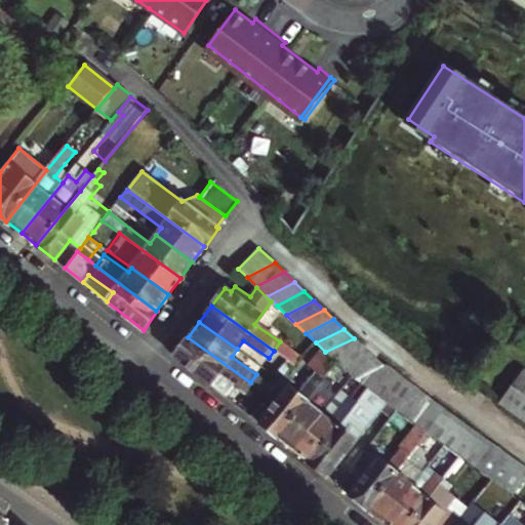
[(250,382),(188,337),(174,356),(226,396),(234,385),(249,397),(257,387),(250,382)]
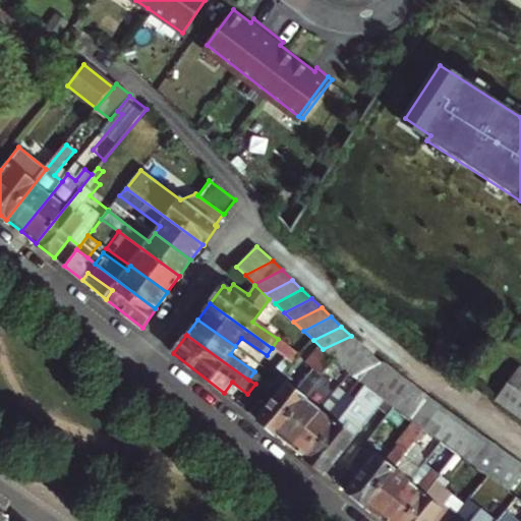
[(351,336),(323,349),(333,358),(360,344),(351,336)]
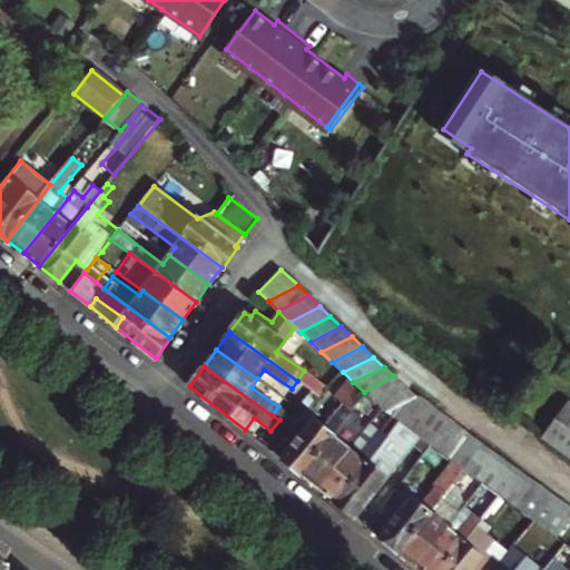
[(394,376),(364,392),(375,403),(405,387),(394,376)]
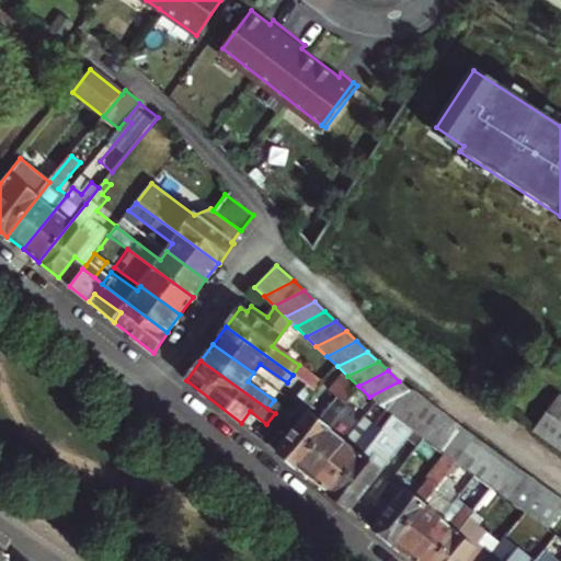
[(399,381),(369,397),(380,407),(410,391),(399,381)]
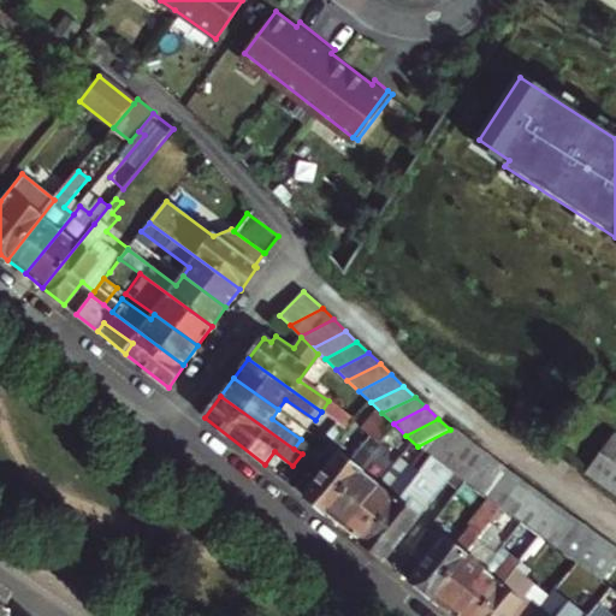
[(433,458),(467,440),(451,430),(450,430),(418,446),(430,456),(433,458)]
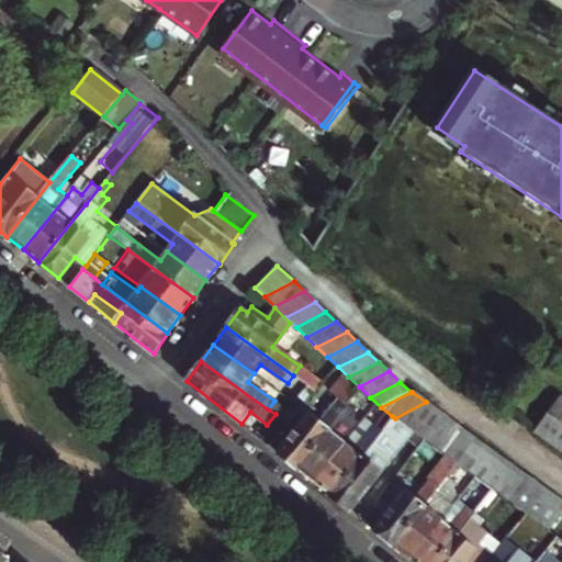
[(303,403),(285,425),(295,433),(278,454),(298,469),(349,405),(339,396),(318,422),(310,416),(313,412),(303,403)]
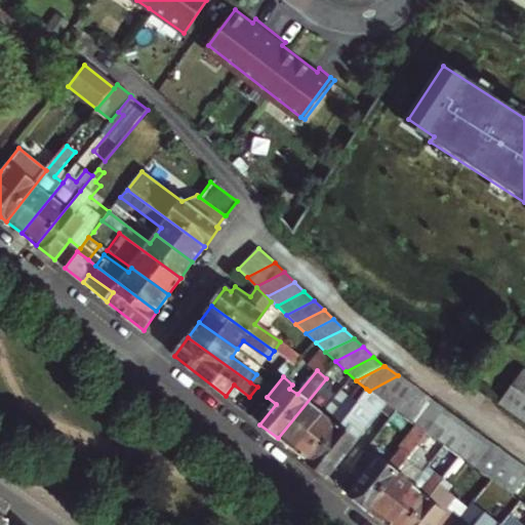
[(499,404),(524,421),(524,371),(523,370),(499,404)]
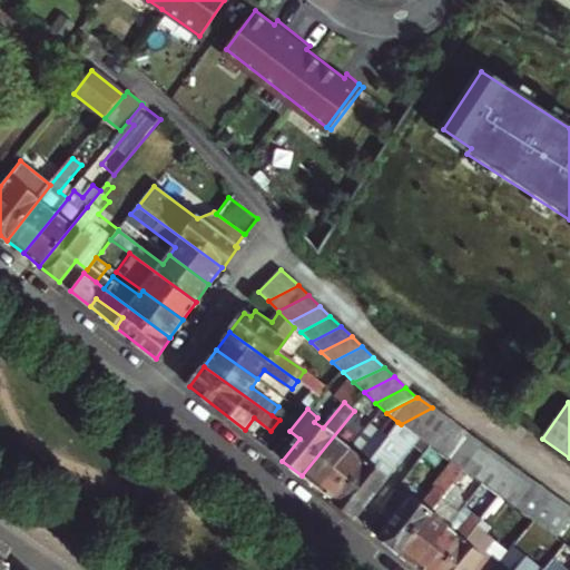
[(442,415),(432,408),(401,424),(418,436),(442,415)]
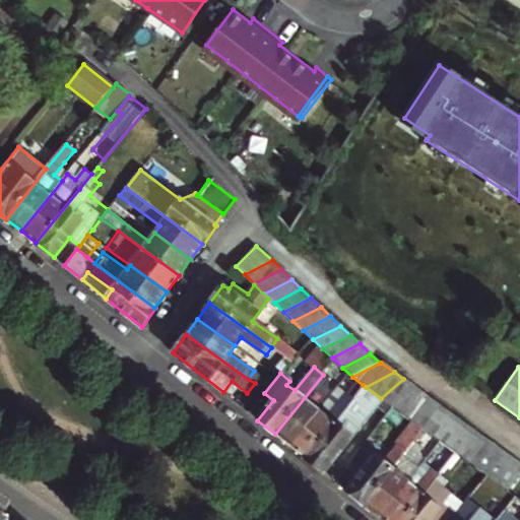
[(331,380),(323,375),(275,434),(290,445),(319,408),(334,391),(327,385),(331,380)]
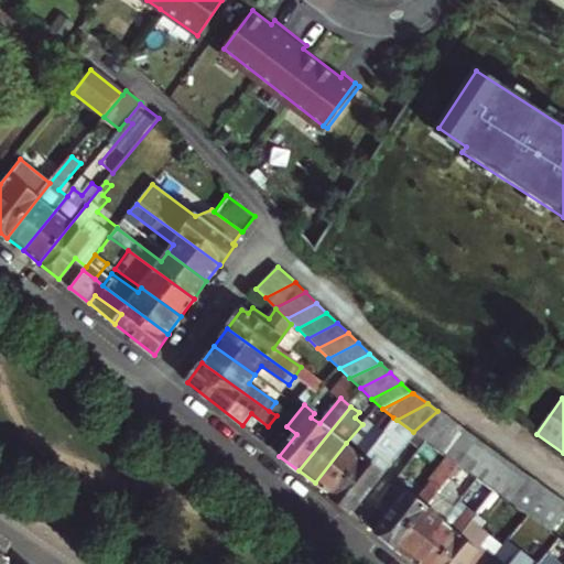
[(451,421),(437,411),(413,432),(414,432),(425,441),(426,442),(451,421)]
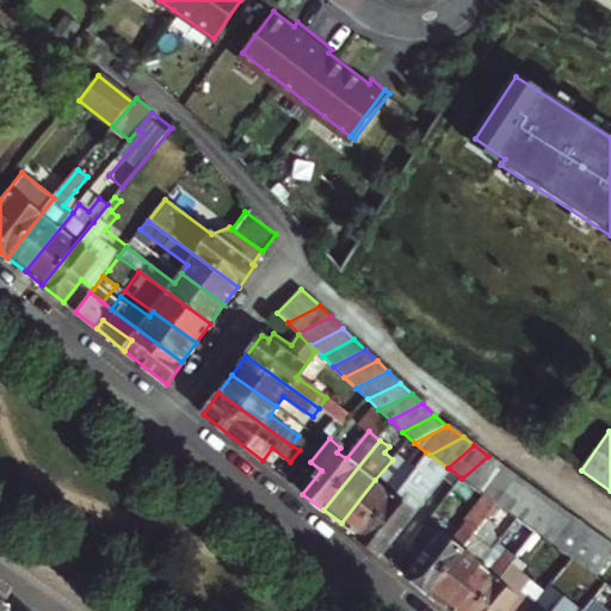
[(426,452),(408,475),(359,537),(358,538),(380,555),(449,468),(448,468),(430,455),(426,452)]
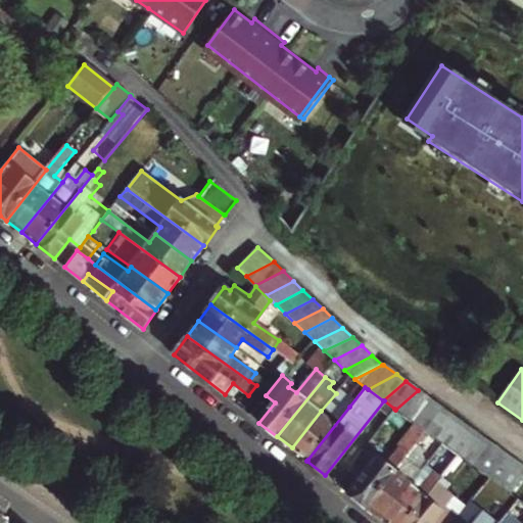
[(429,398),(418,390),(395,410),(402,414),(406,417),(429,398)]
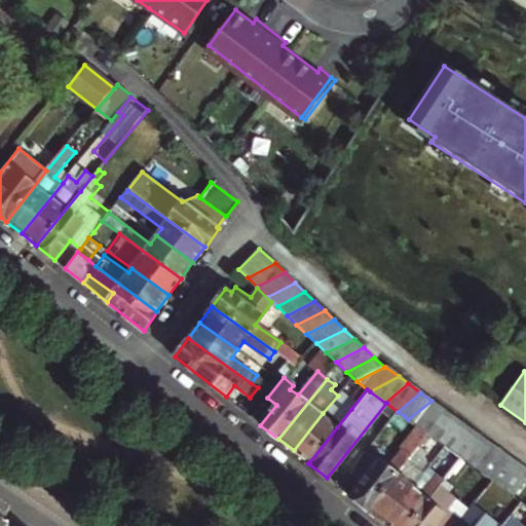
[(443,409),(431,401),(408,419),(418,426),(419,427),(443,409)]
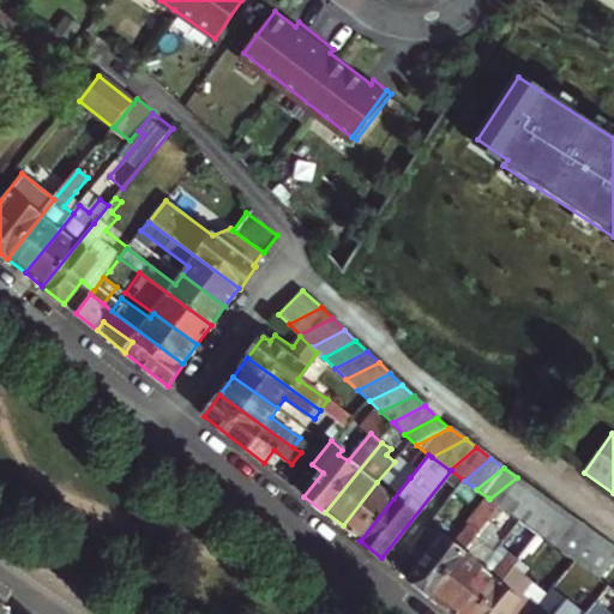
[(386,489),(377,482),(343,525),(361,540),(410,477),(402,470),(386,489)]
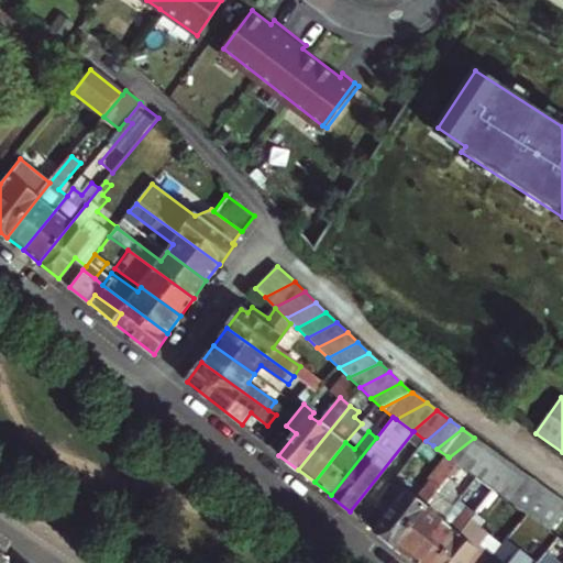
[(485,445),(474,438),(449,457),(457,464),(461,466),(485,445)]
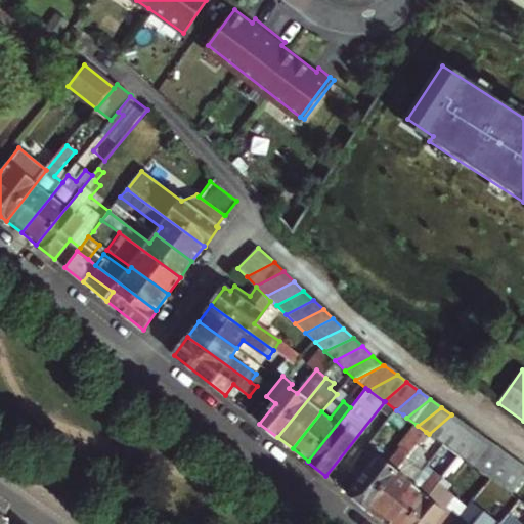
[(395,409),(387,421),(394,426),(403,415),(396,410),(395,409)]
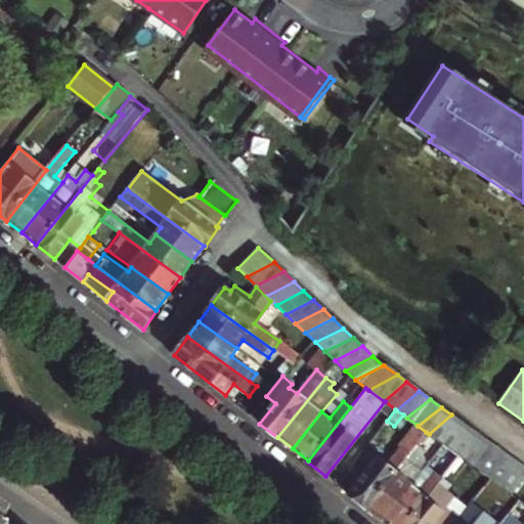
[(463,423),(451,415),(429,434),(440,442),(463,423)]
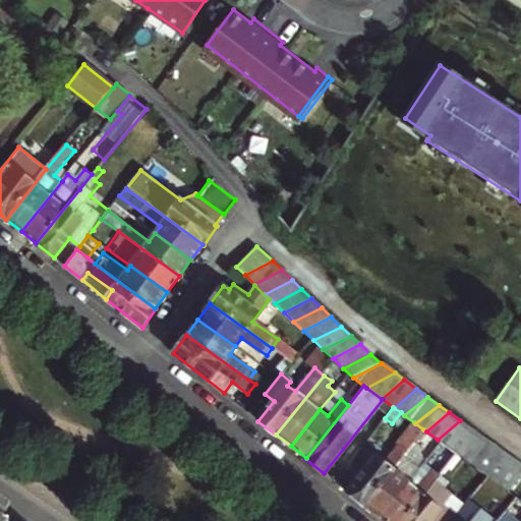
[(448,448),(471,428),(460,420),(438,440),(441,442),(448,448)]
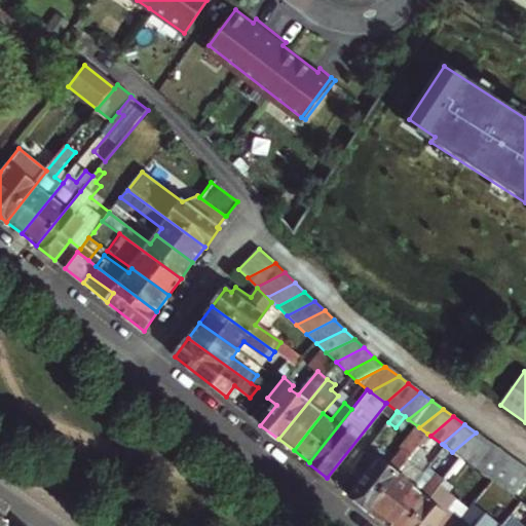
[(369,510),(411,455),(427,434),(419,427),(418,426),(403,447),(404,448),(388,470),(366,451),(339,488),(368,512),(369,510)]
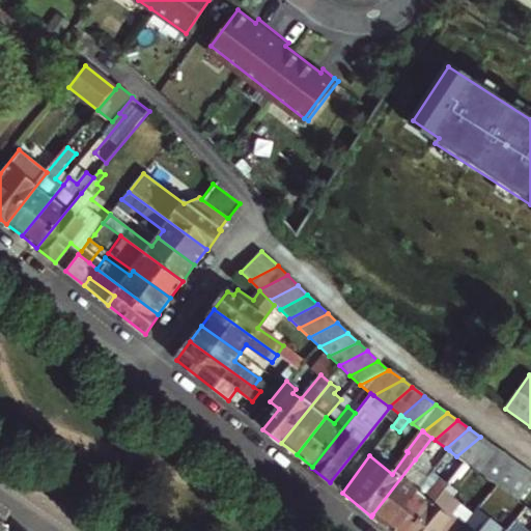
[(492,445),(480,437),(456,456),(457,456),(466,463),(468,465),(492,445)]
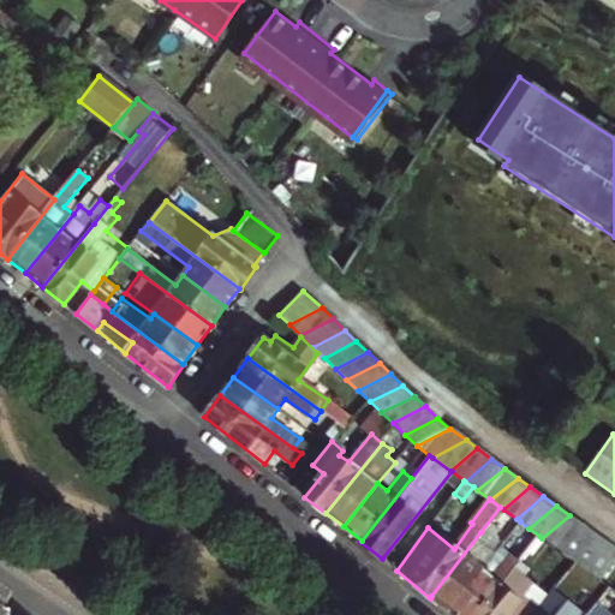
[(581,525),(569,515),(542,538),(550,544),(554,547),(581,525)]
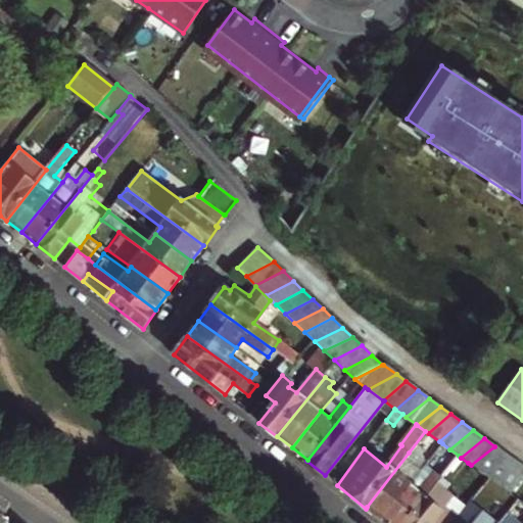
[(506,455),(494,446),(471,465),(476,468),(482,473),(506,455)]
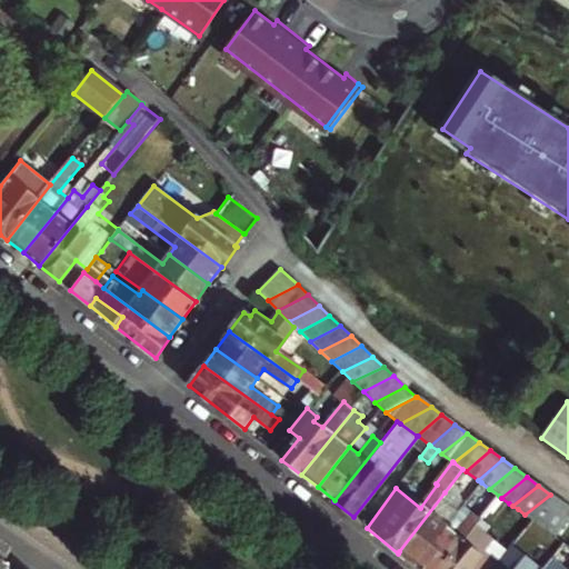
[(420,568),(440,568),(499,496),(490,489),(481,499),(472,492),(447,526),(416,565),(420,568)]
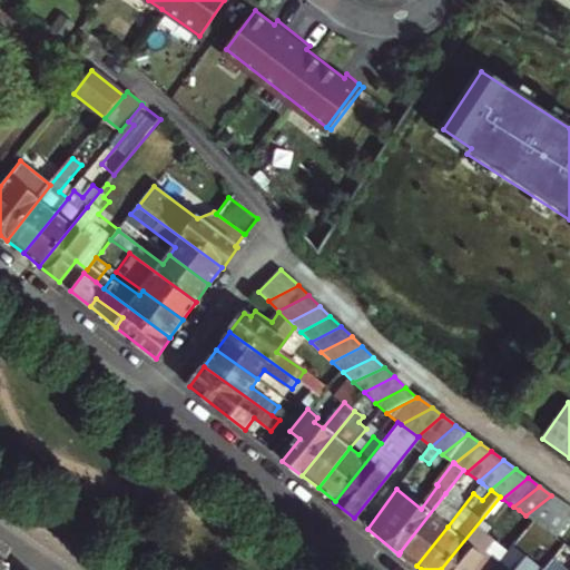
[(416,566),(448,527),(438,520),(453,499),(445,493),(400,552),(416,566)]
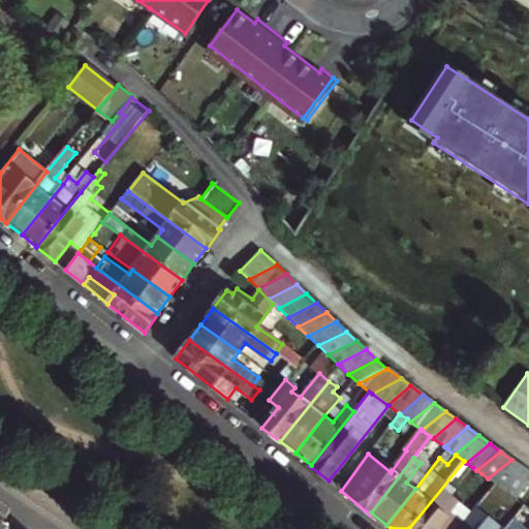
[(499,487),(523,468),(511,460),(488,478),(494,484),(499,487)]
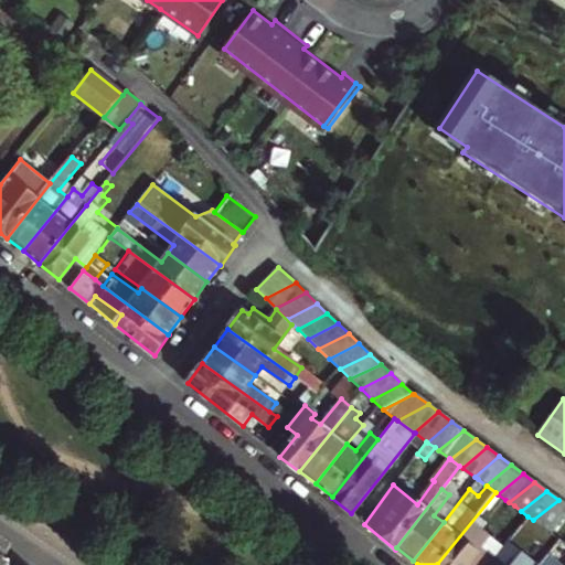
[(498,494),(496,492),(437,564),(488,564),(504,546),(491,536),(479,552),(470,545),(494,514),(505,500),(498,494)]
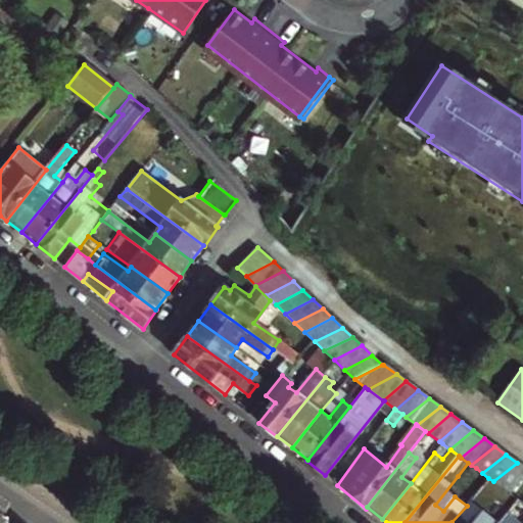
[(468,463),(458,476),(466,482),(476,468),(471,465),(468,463)]
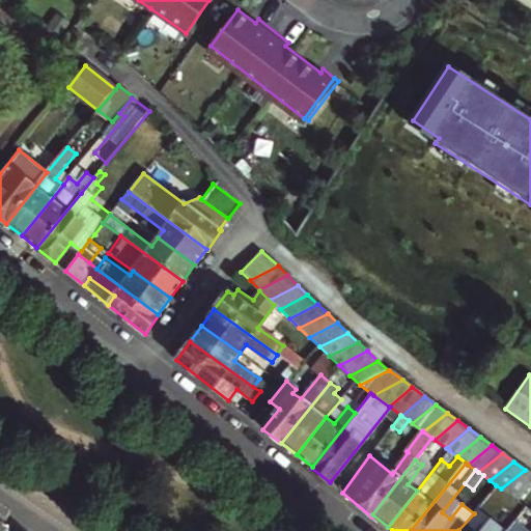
[(521,503),(530,488),(530,474),(525,470),(501,488),(521,503)]
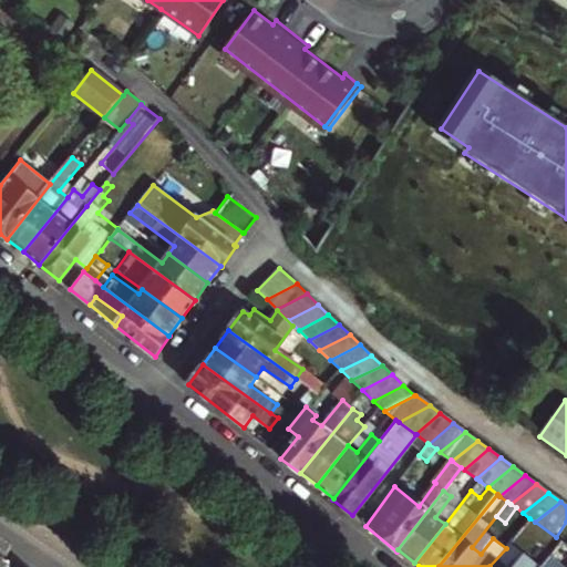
[(566,545),(562,542),(545,563),(542,566),(556,566),(566,553),(566,545)]
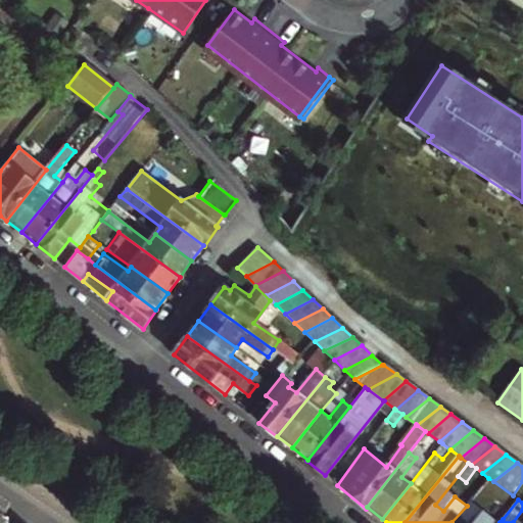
[(467,506),(452,522),(496,522),(470,502),(467,506)]
